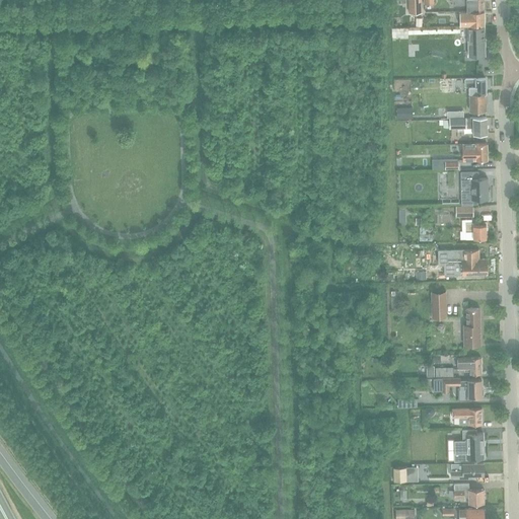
[(422,11),(421,0),(409,0),(410,12),(422,11)]
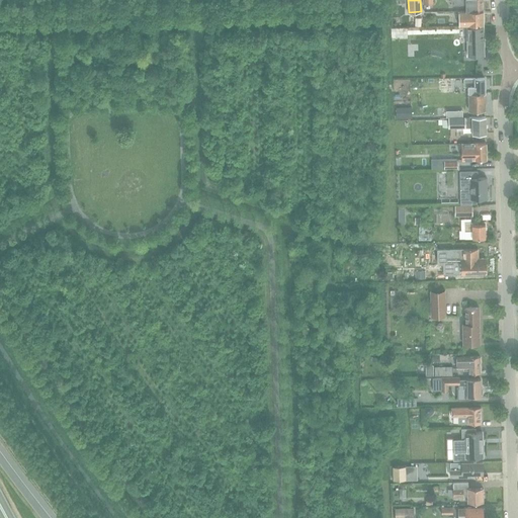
[(483,11),(482,0),(449,0),(450,1),(453,1),(453,5),(465,4),(465,11),(483,11)]
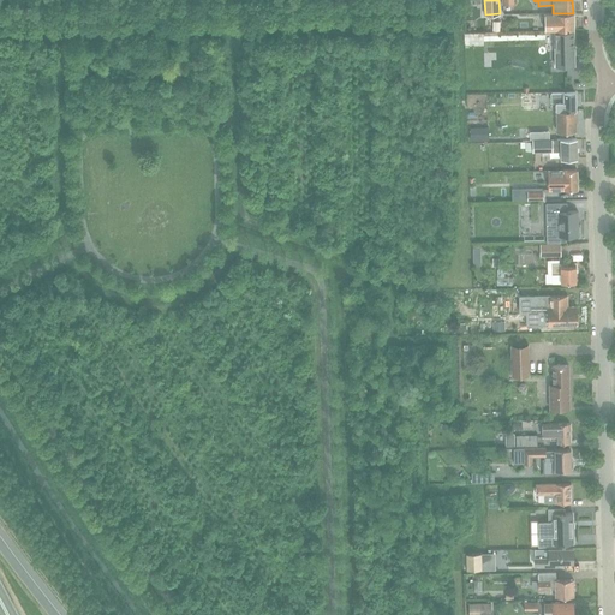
[(553,13),(545,13),(545,29),(556,29),(573,29),(573,13),(553,13)]
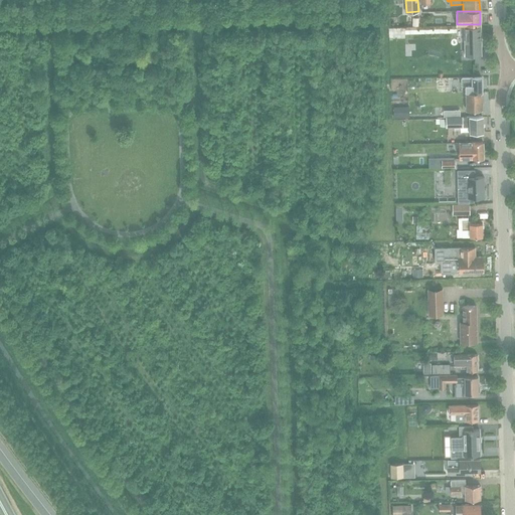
[(481,26),(465,26),(465,54),(481,54),(481,26)]
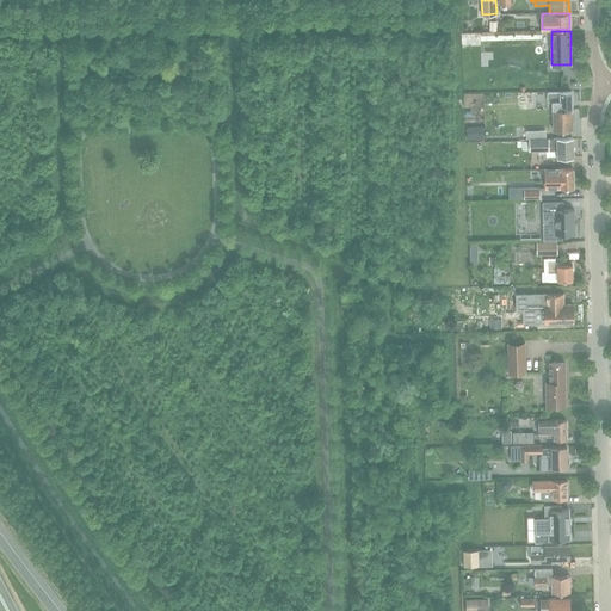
[(518,65),(519,86),(542,86),(542,49),(535,49),(535,65),(518,65)]
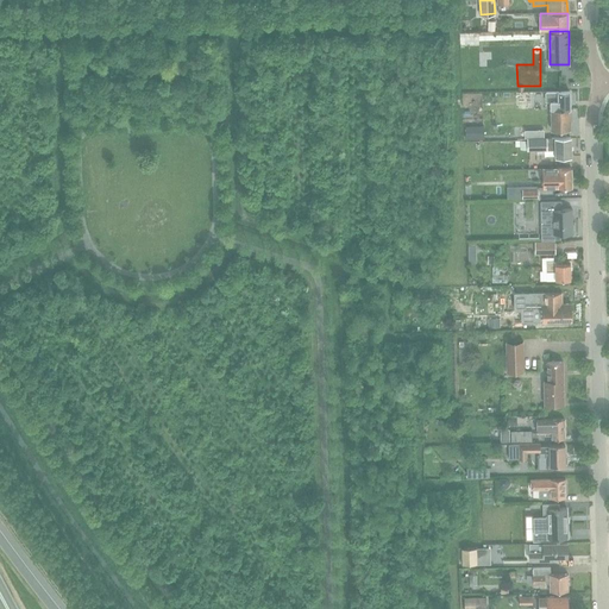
[(570,130),(569,92),(553,92),(546,92),(546,101),(551,101),(551,130),(570,130)]
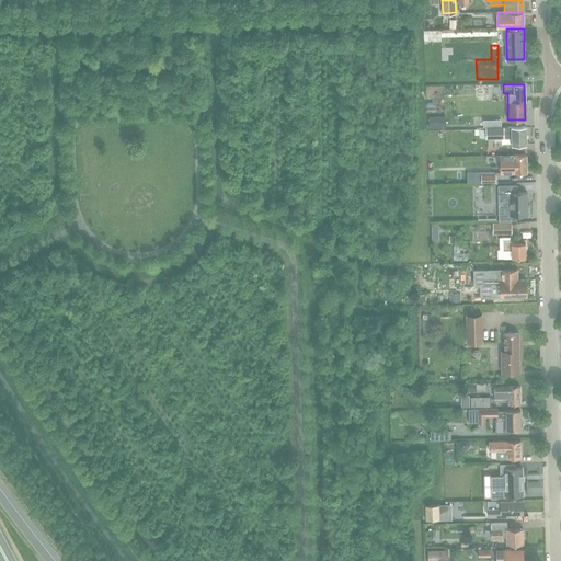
[(443,115),(430,115),(430,127),(444,127),(443,115)]
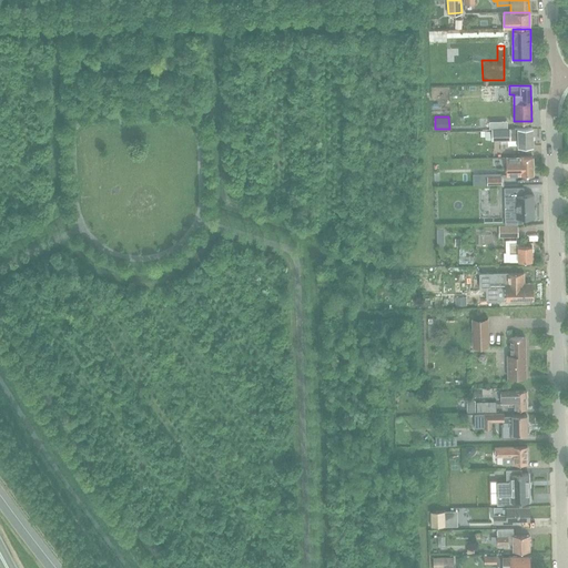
[(507,129),(493,129),(493,140),(518,139),(518,145),(533,145),(531,128),(507,129)]
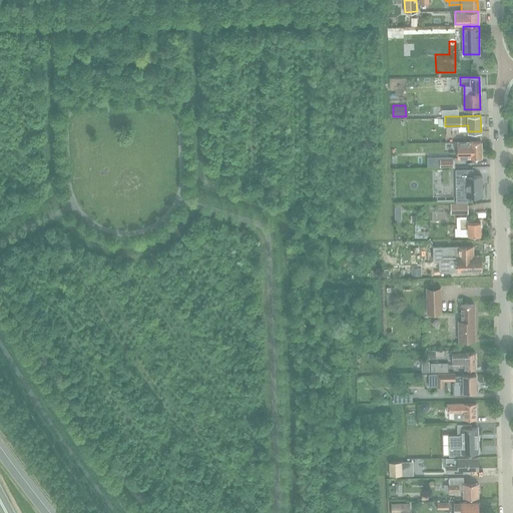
[(458,157),(481,157),(481,141),(457,141),(458,157)]
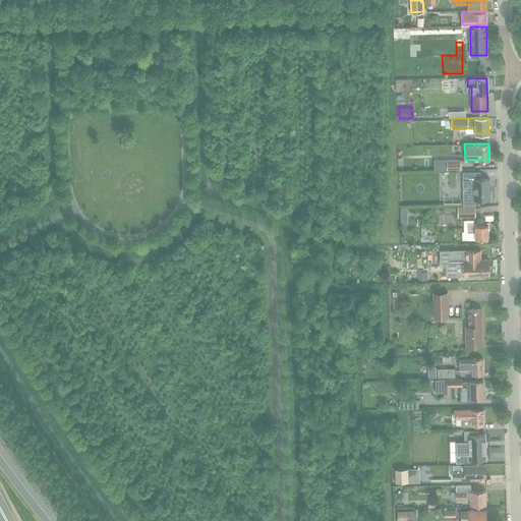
[(479,171),(462,172),(463,205),(479,205),(479,199),(489,199),(488,178),(479,178),(479,171)]
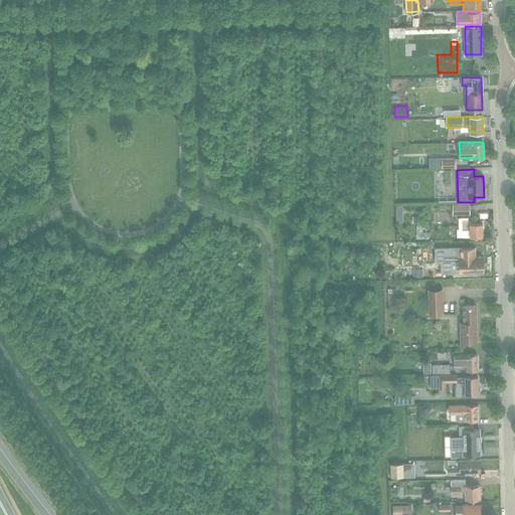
[(439,183),(439,195),(453,195),(452,183),(439,183)]
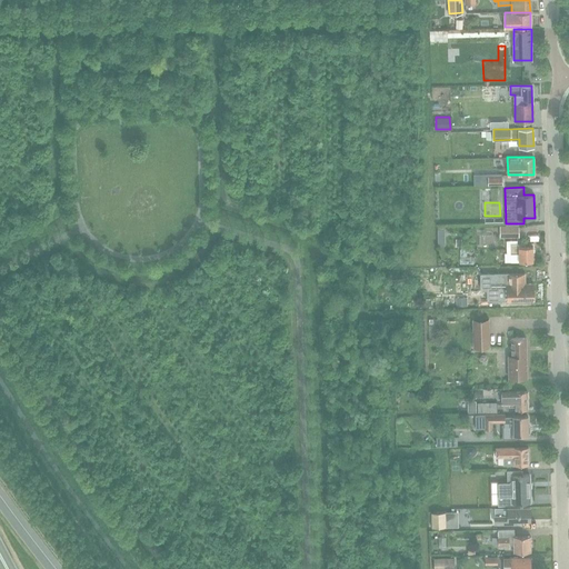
[(519,236),(518,223),(499,225),(500,236),(519,236)]
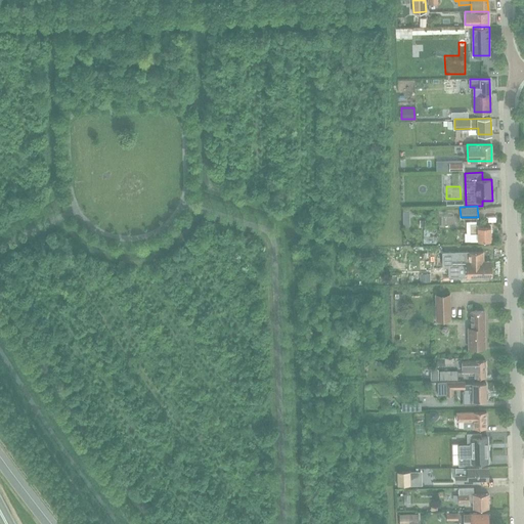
[(476,224),(476,222),(466,222),(466,232),(471,232),(471,241),(490,239),(490,226),(483,226),(482,224),(476,224)]
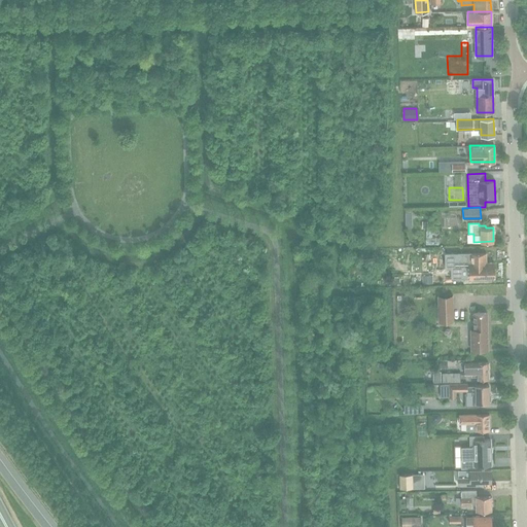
[(470,253),(446,253),(446,268),(452,267),(452,278),(469,277),(471,277),(471,279),(479,279),(479,277),(494,277),(494,276),(495,276),(495,269),(494,269),(494,261),(486,261),(486,252),(470,253)]
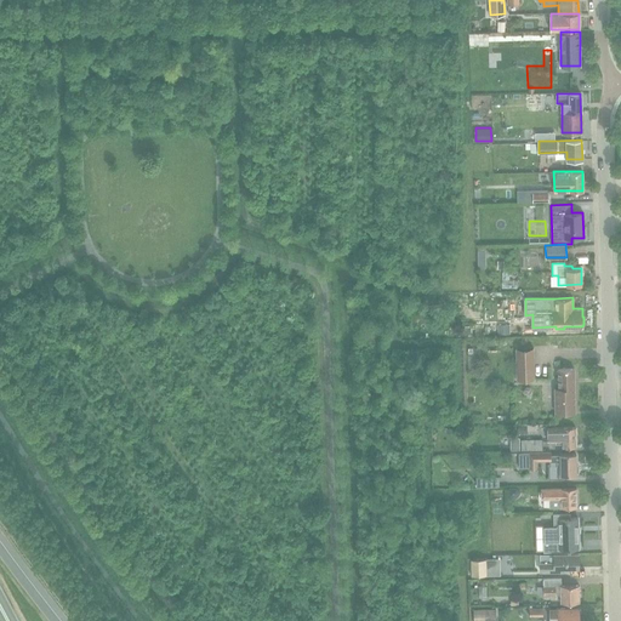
[(534,379),(534,348),(516,348),(517,379),(534,379)]
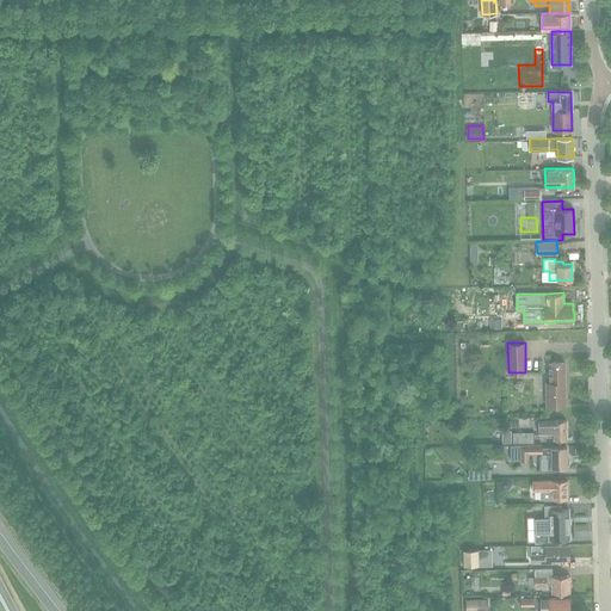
[(549,381),(545,381),(547,405),(566,405),(565,362),(549,363),(549,381)]
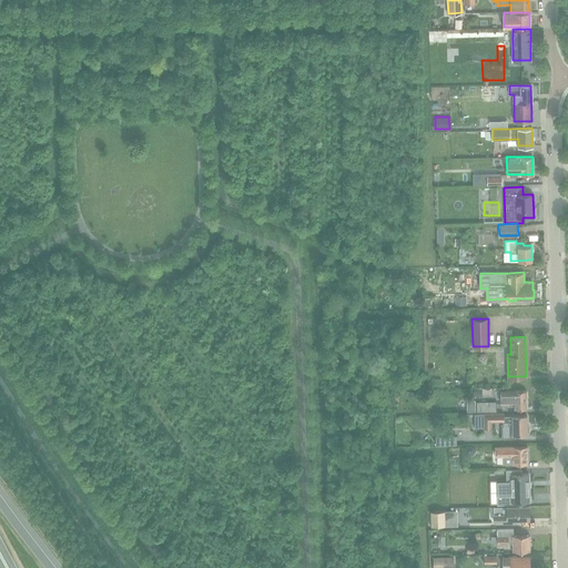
[(526,389),(500,391),(500,403),(514,403),(515,408),(527,408),(526,389)]
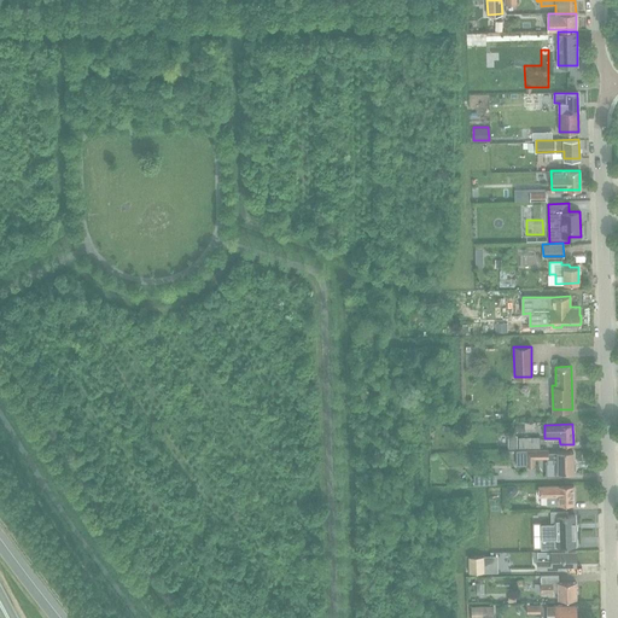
[(519,448),(540,447),(540,437),(519,437),(519,448)]
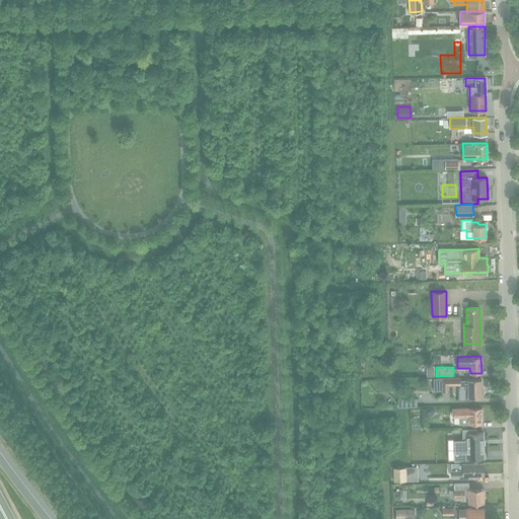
[(442,378),(433,378),(434,390),(442,390),(442,391),(449,391),(449,385),(459,384),(459,388),(458,388),(459,399),(469,399),(469,396),(482,396),(482,394),(483,394),(483,388),(482,388),(482,379),(468,380),(460,380),(460,378),(442,378)]
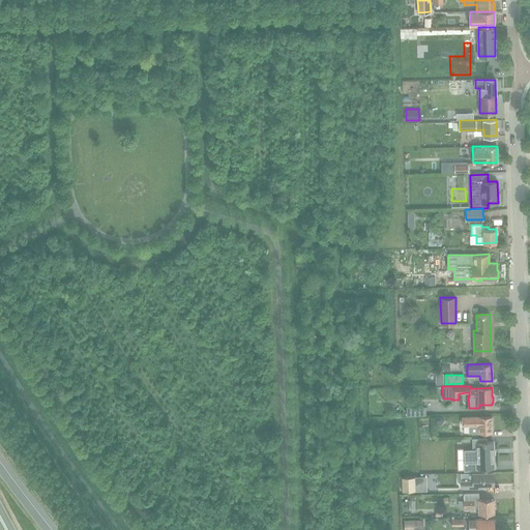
[(441,415),(435,415),(435,422),(437,424),(444,417),(441,415)]
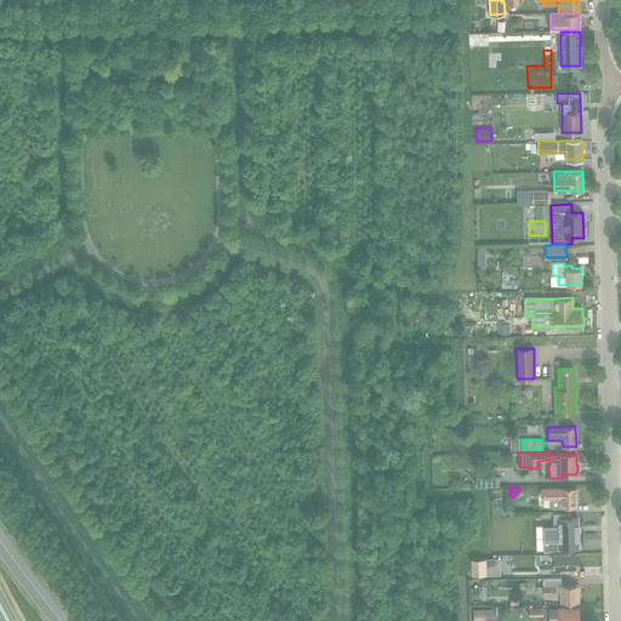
[(562,507),(577,507),(576,488),(541,489),(541,499),(550,499),(550,507),(562,507)]
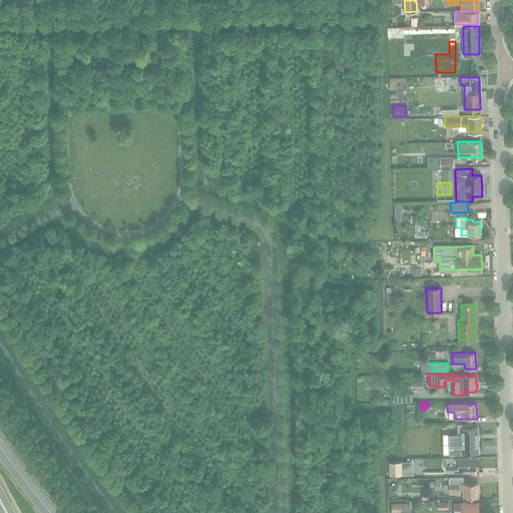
[(458,434),(449,434),(449,455),(464,455),(464,453),(478,452),(477,447),(478,447),(477,434),(477,427),(471,427),(471,424),(457,424),(458,434)]
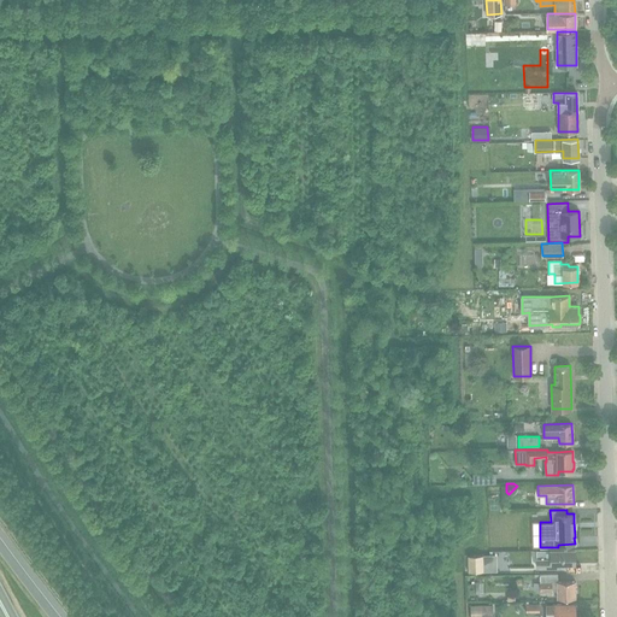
[(574,550),(536,550),(536,568),(559,566),(559,564),(574,564),(574,550)]
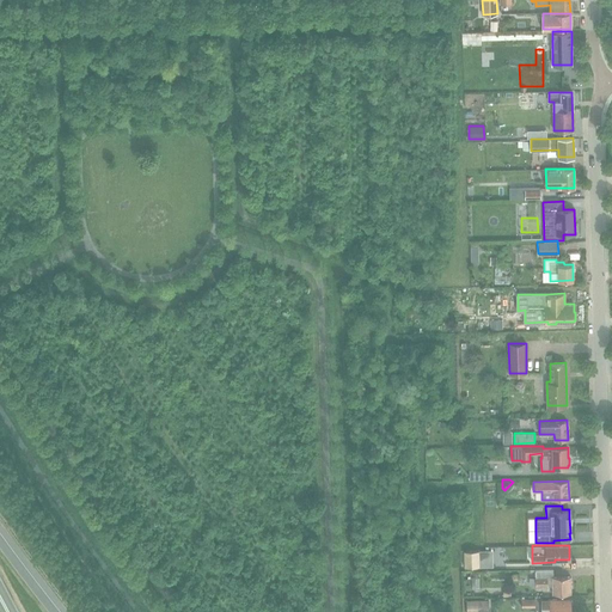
[(478,551),(465,551),(465,567),(481,567),(479,550),(478,551)]
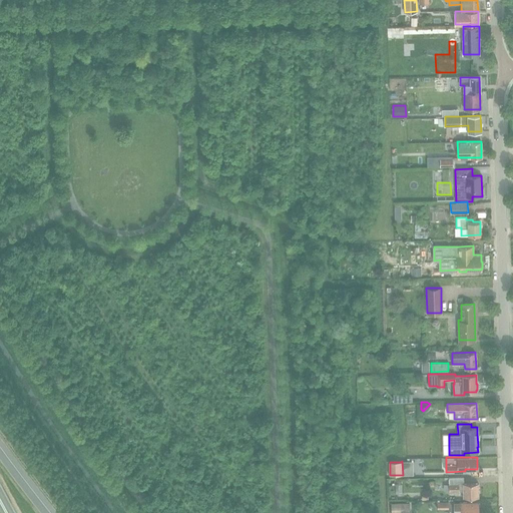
[(478,497),(478,483),(463,483),(463,477),(449,477),(449,491),(463,491),(463,498),(478,497)]
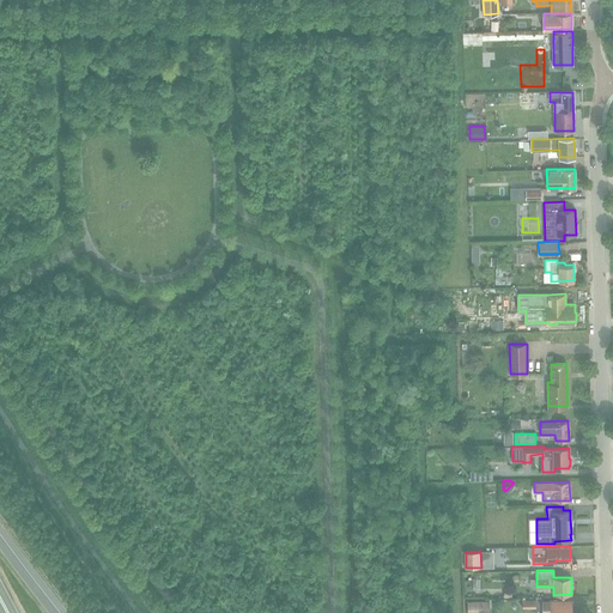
[(571,612),(572,600),(542,600),(542,612),(571,612)]
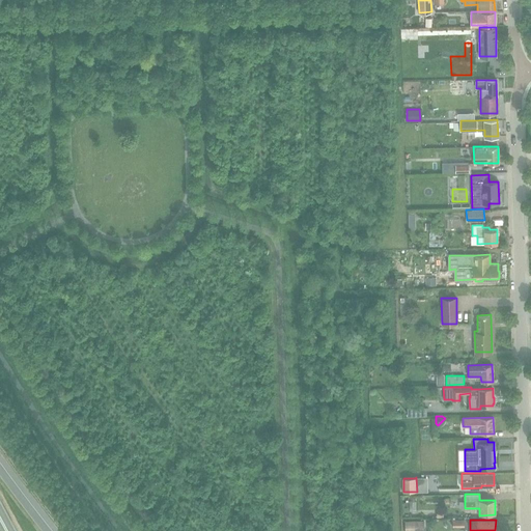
[(418,530),(418,521),(404,521),(406,530),(418,530)]
